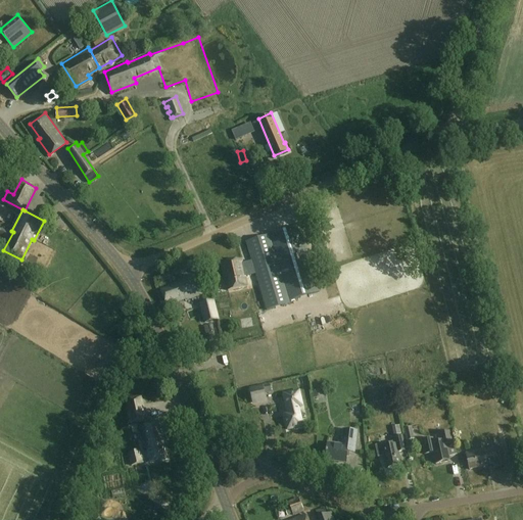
[(320,289),(299,224),(246,239),(253,260),(243,262),(242,257),(223,262),(229,288),(247,284),(245,271),(255,269),(268,308),(269,306),(274,327),(306,319),(299,295),(320,289)]
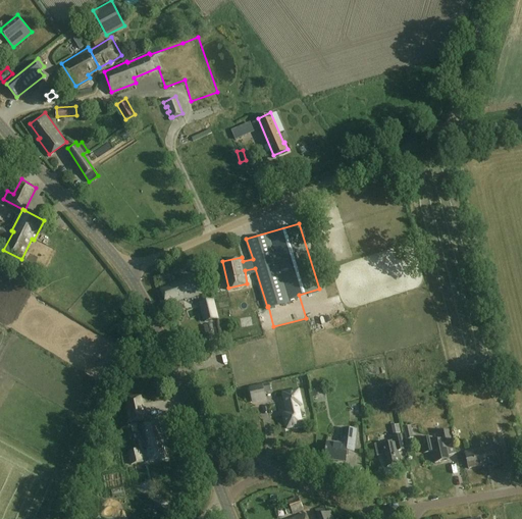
[(199,292),(192,273),(183,276),(184,278),(161,288),(167,303),(187,295),(188,296),(199,292)]
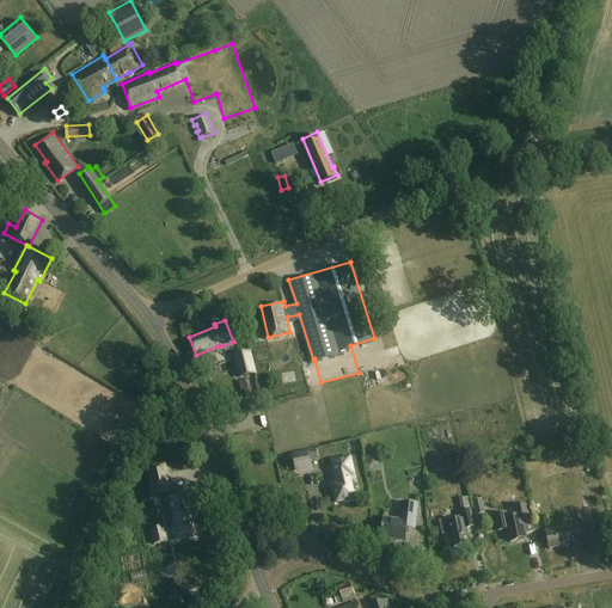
[(256,370),(250,349),(234,354),(240,375),(256,370)]
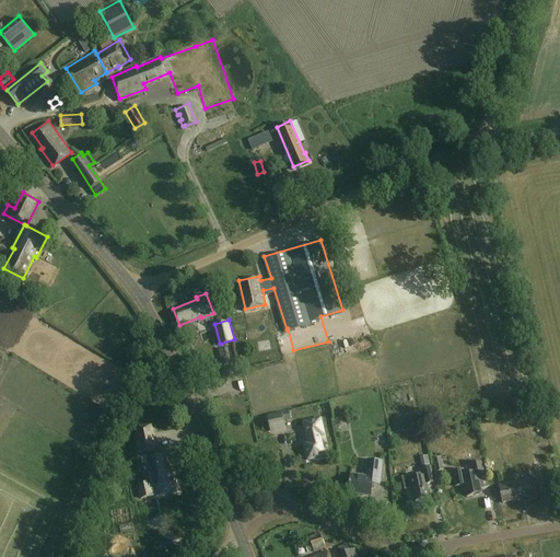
[(338,368),(356,364),(354,359),(337,361),(338,368)]
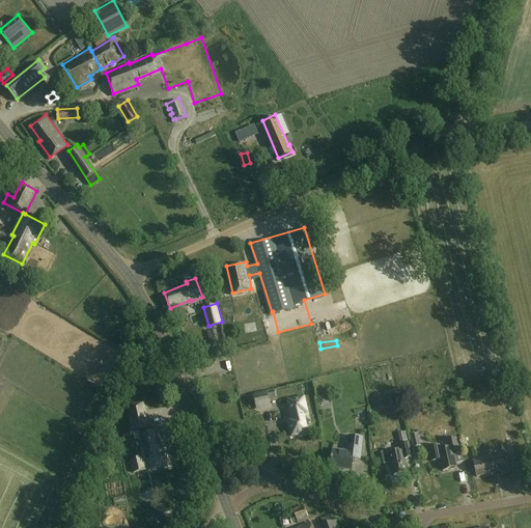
[(274,389),(254,393),(255,399),(257,407),(263,405),(271,404),(269,396),(276,395),(274,389)]
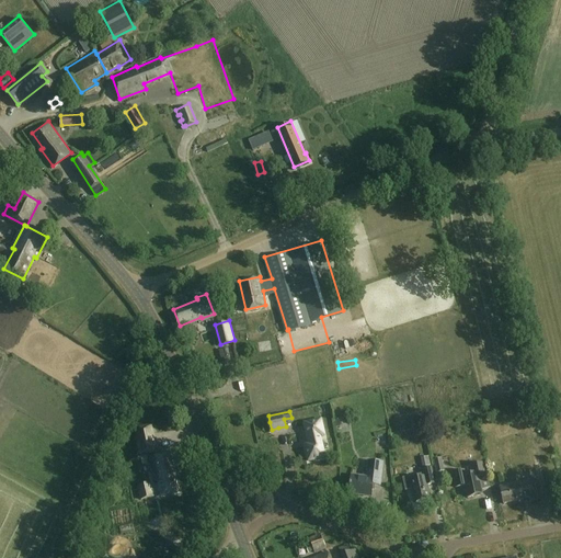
[(324,433),(321,417),(305,421),(307,432),(309,431),(311,441),(306,442),(309,458),(325,455),(320,434),(324,433)]
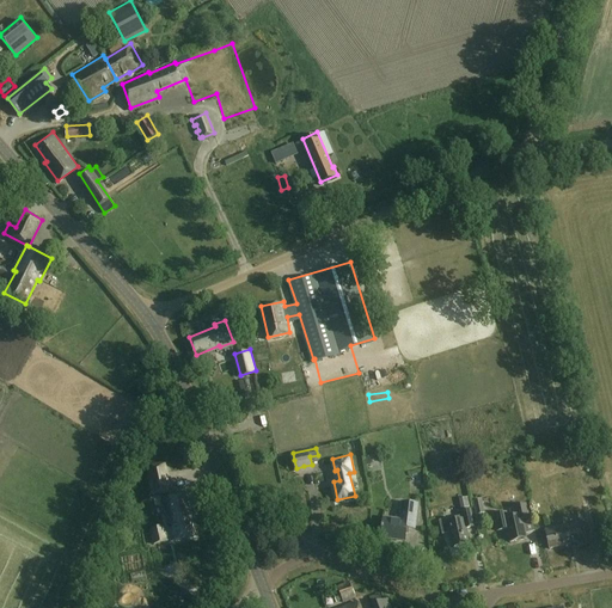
[(170,490),(166,460),(138,465),(142,495),(170,490)]
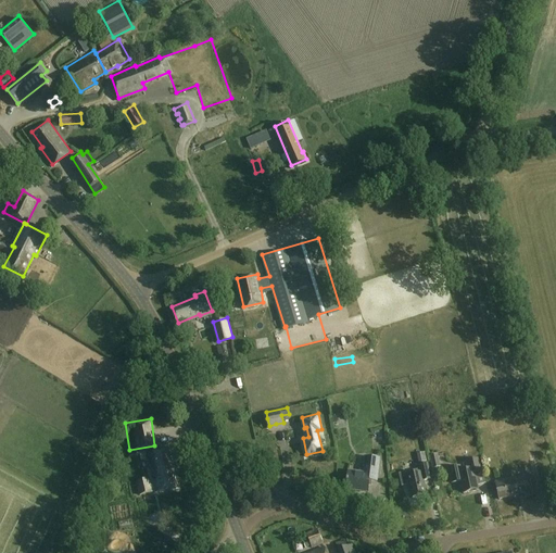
[(172,445),(148,451),(153,475),(155,474),(159,488),(177,485),(174,467),(176,467),(172,445)]
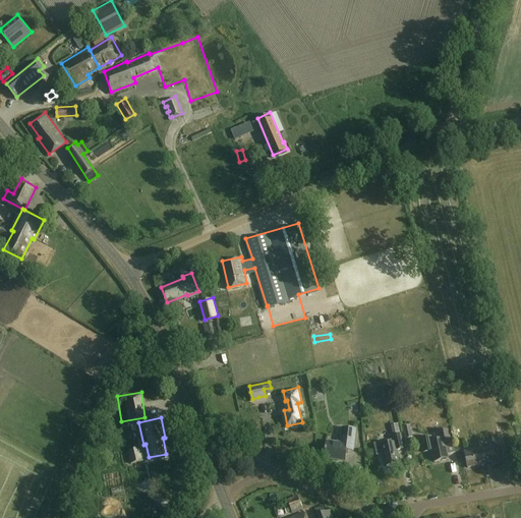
[(307,432),(316,429),(314,421),(305,424),(307,432)]
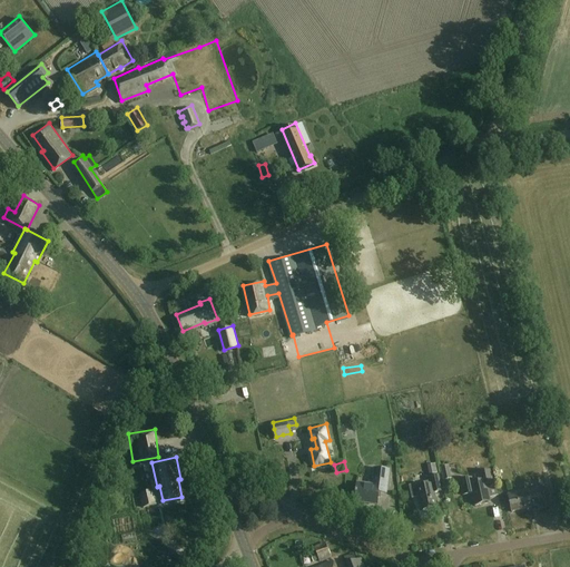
[(389,468),(375,466),(373,482),(357,480),(356,489),(355,489),(353,490),(352,496),(354,498),(355,498),(355,499),(377,501),(380,490),(386,490),(389,468)]
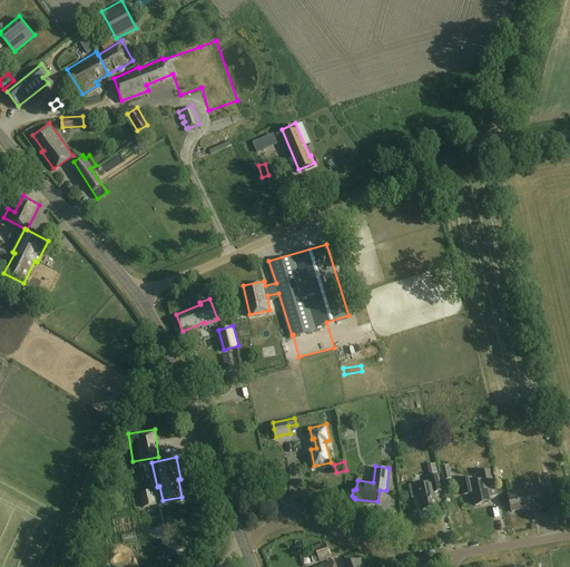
[(493,480),(491,467),(479,470),(481,479),(473,480),(472,476),(461,478),(463,492),(473,490),(475,504),(491,499),(487,481),(493,480)]
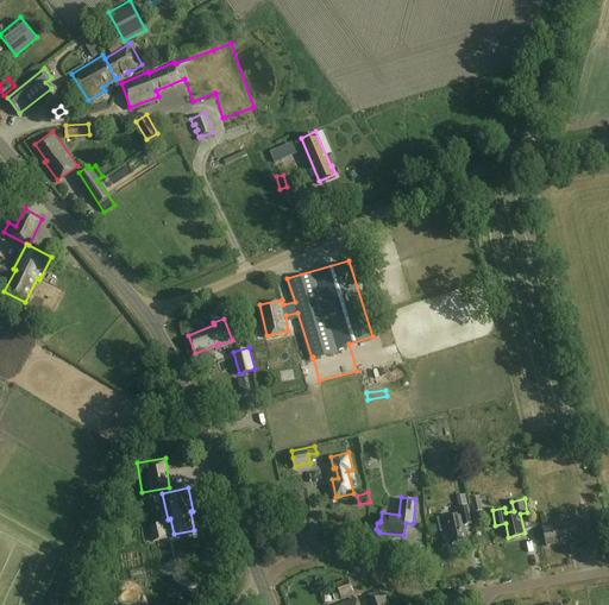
[(472,521),(469,504),(460,506),(462,510),(452,512),(453,516),(444,518),(446,527),(447,527),(451,541),(468,537),(464,523),(472,521)]
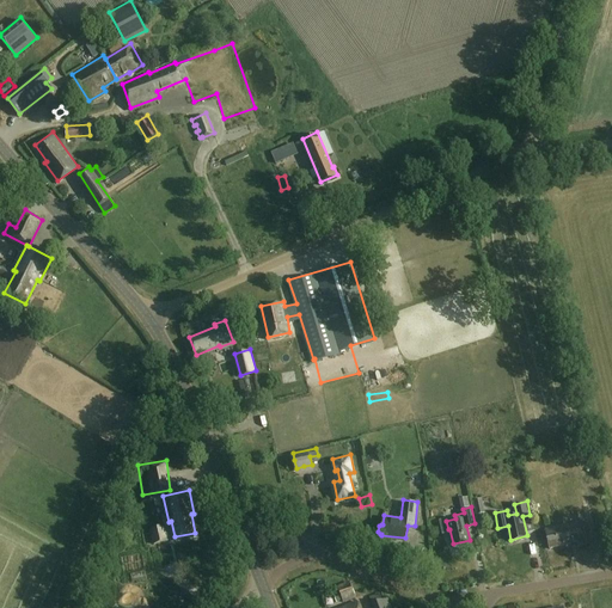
[(586,540),(581,519),(545,526),(550,546),(577,540),(579,542),(586,540)]
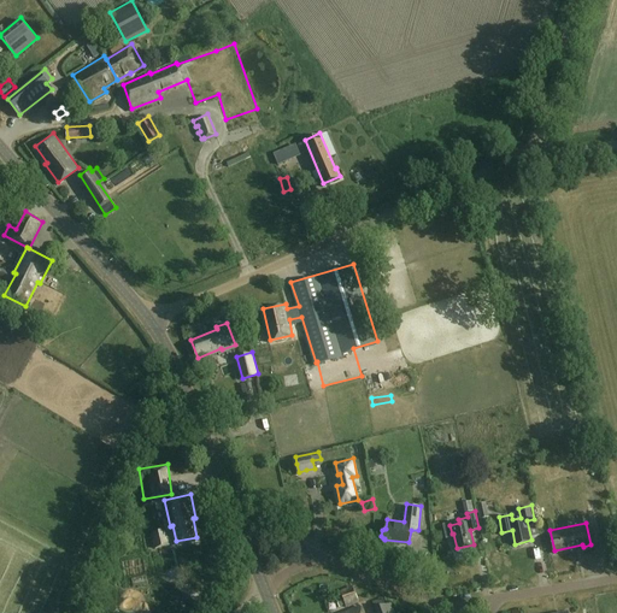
[(169,542),(166,532),(165,528),(152,530),(156,546),(169,542)]
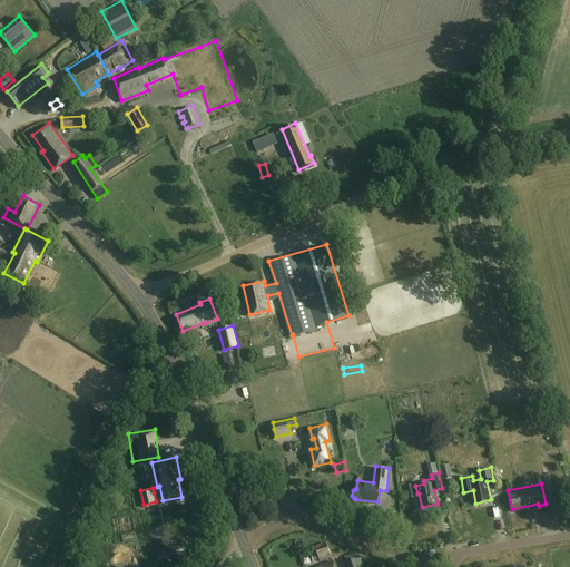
[(133,566),(158,566),(170,547),(151,536),(133,566)]
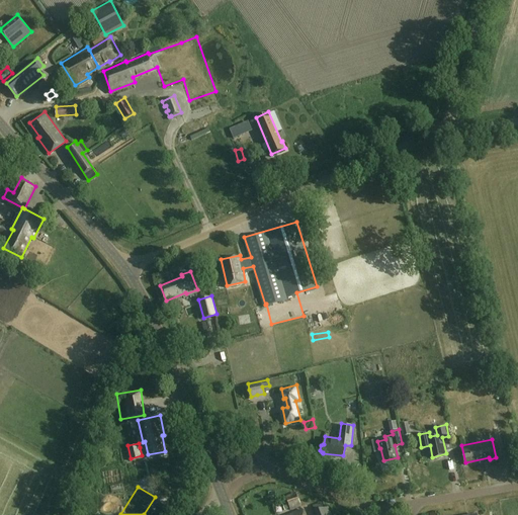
[(301,505),(296,491),(285,495),(287,500),(282,502),(284,509),(289,507),(290,508),(301,505)]
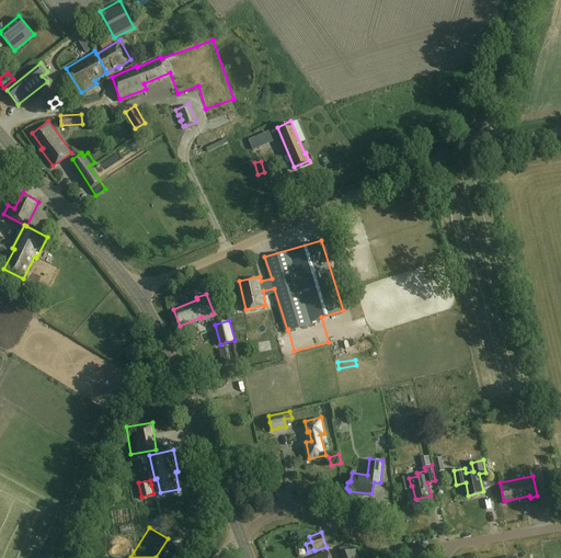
[(350,549),(346,543),(339,546),(342,557),(359,557),(356,546),(350,549)]
